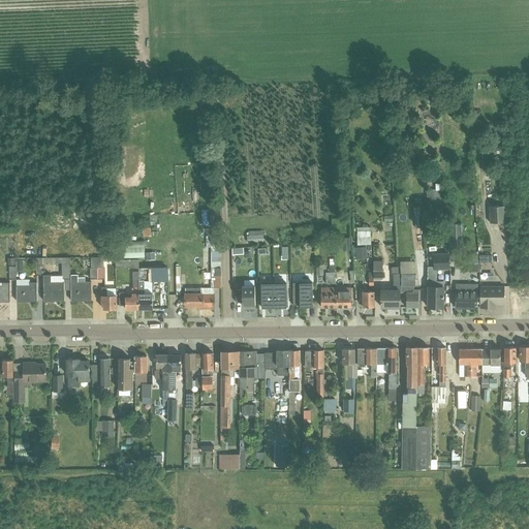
[(436,189),(422,190),(422,203),(436,201),(436,189)]
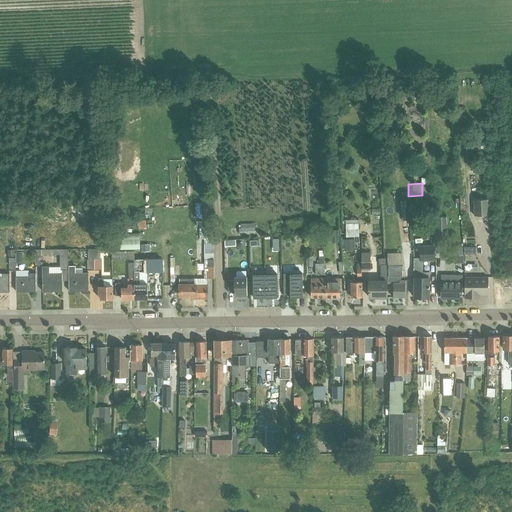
[(214,260),(212,260),(212,244),(213,244),(213,227),(212,207),(211,207),(210,193),(205,193),(206,207),(207,224),(200,224),(200,240),(205,239),(205,244),(204,244),(205,268),(207,267),(207,279),(214,278),(213,267),(215,267),(214,260)]
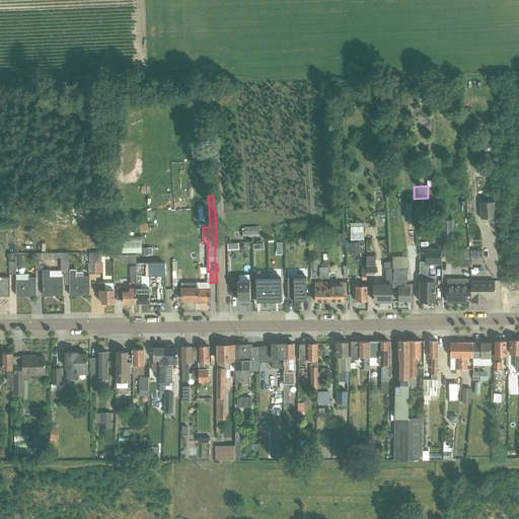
[(496,202),(480,203),(480,219),(496,218),(496,202)]
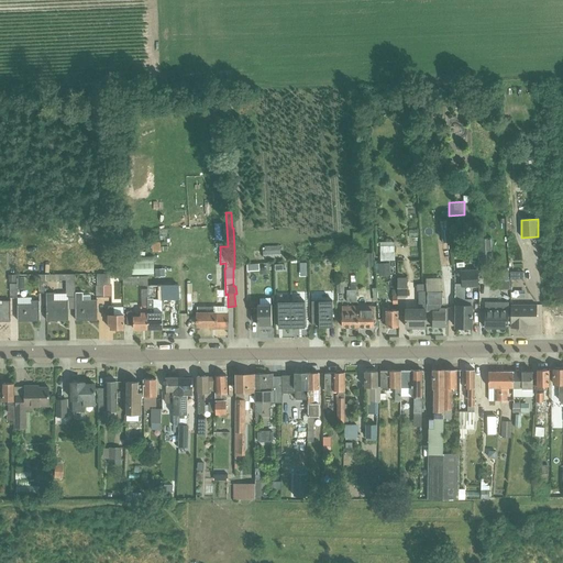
[(492,240),(478,241),(479,265),(493,265),(492,240)]
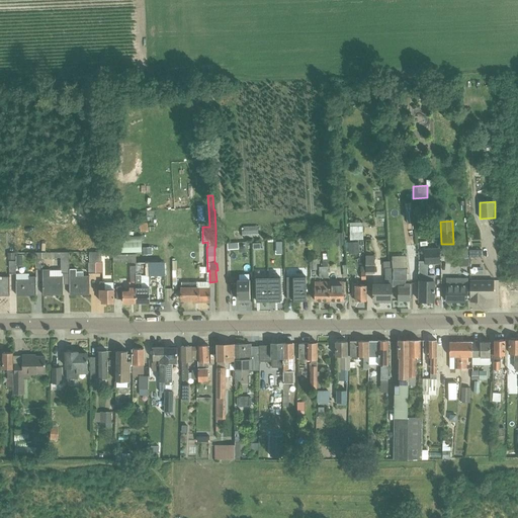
[(244,231),(243,231),(243,238),(258,237),(258,227),(244,227),(244,231)]
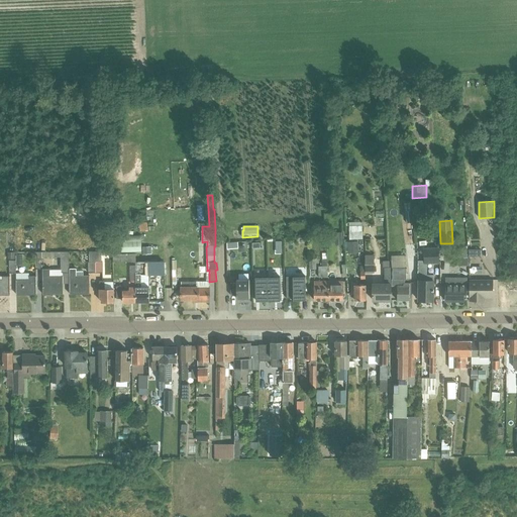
[(363,226),(349,226),(349,240),(363,239),(363,226)]
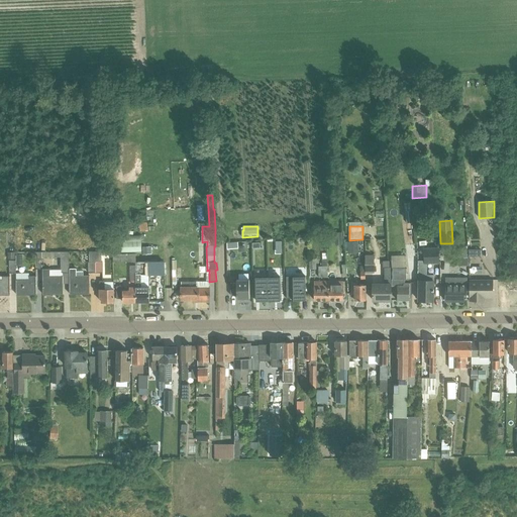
[(335,232),(336,245),(343,244),(342,231),(335,232)]
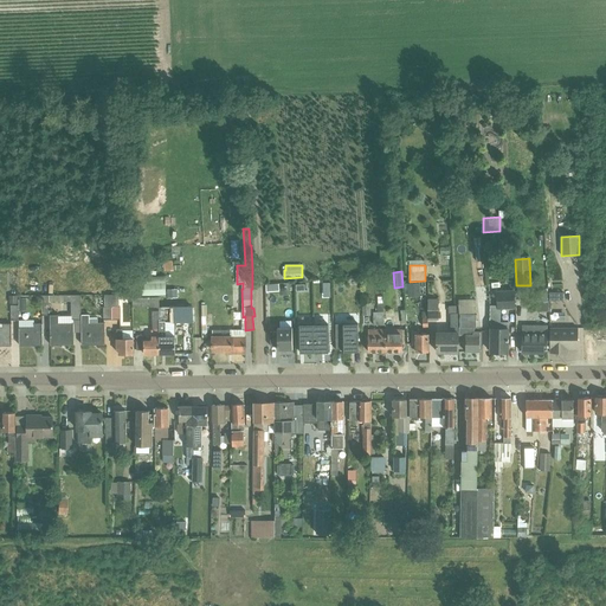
[(142,277),(143,296),(167,296),(167,277),(142,277)]
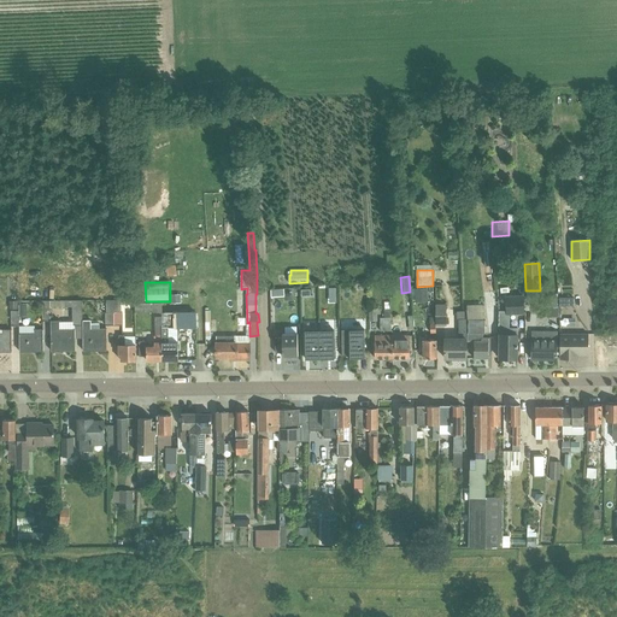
[(505,312),(499,311),(499,329),(500,329),(500,359),(517,359),(518,328),(510,328),(510,315),(524,313),(523,295),(505,297),(505,312)]
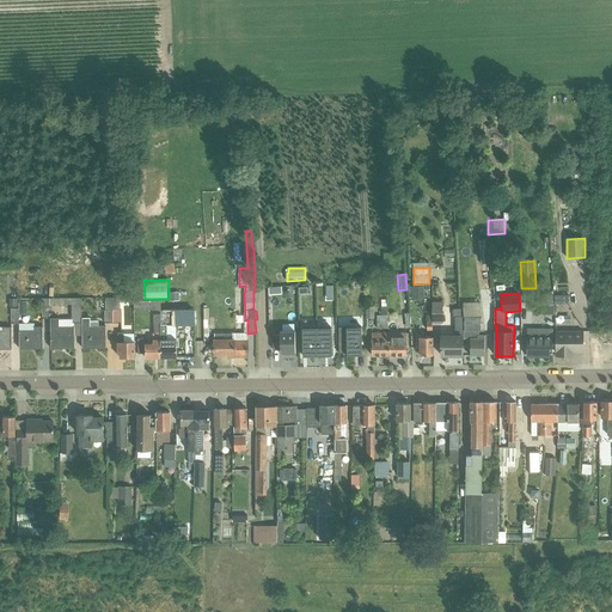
[(77,299),(65,299),(66,305),(72,305),(72,306),(73,319),(73,323),(75,323),(83,323),(83,319),(83,299),(77,299)]
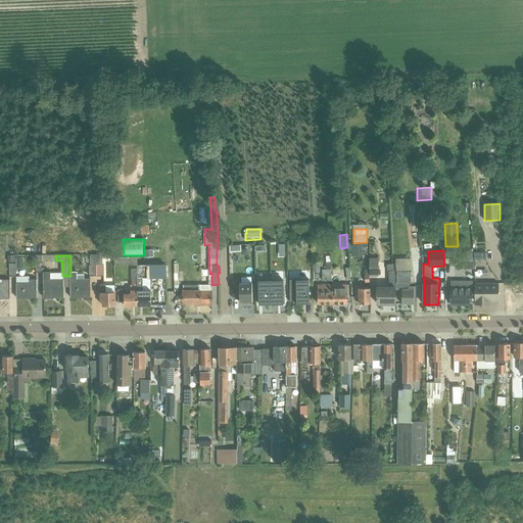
[(138,257),(114,257),(114,266),(139,265),(138,257)]
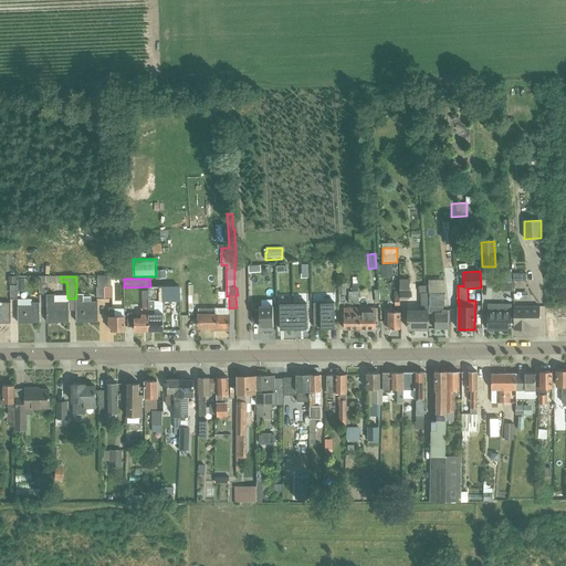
[(400,280),(400,300),(410,300),(409,280),(400,280)]
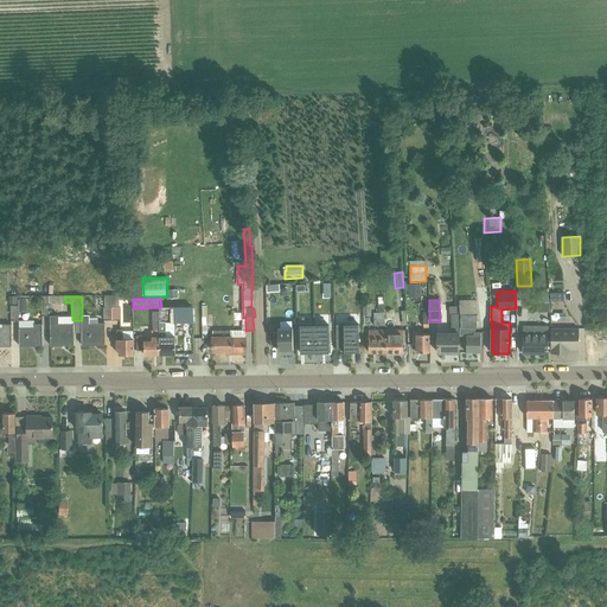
[(550,301),(540,301),(540,312),(550,312),(550,301)]
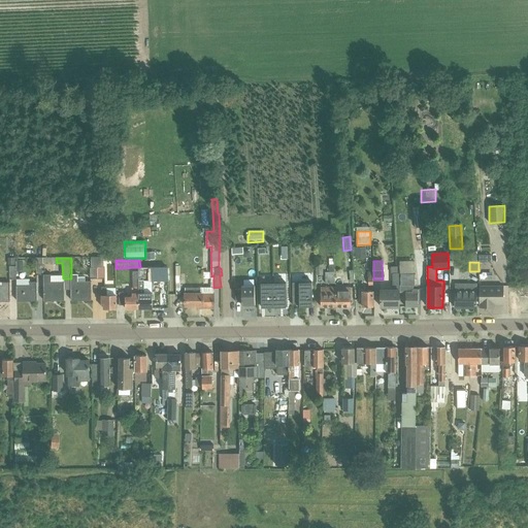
[(160,267),(138,268),(138,271),(139,308),(153,308),(153,296),(153,281),(168,279),(168,267),(160,267)]
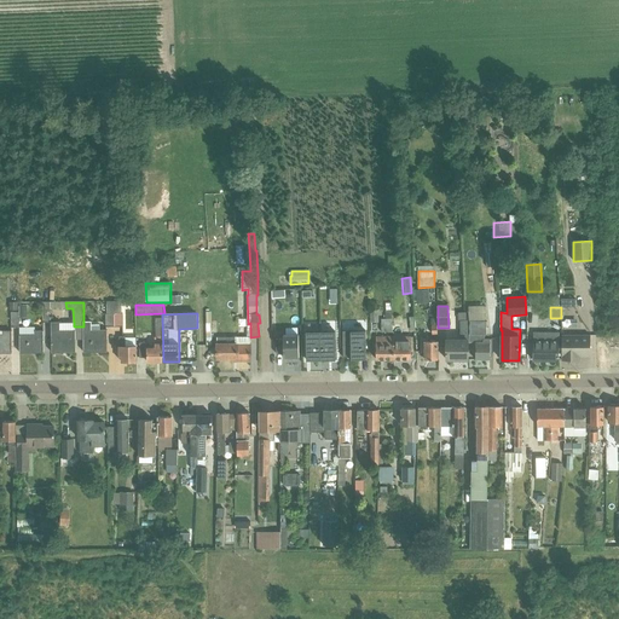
[(386,319),(381,319),(382,334),(393,333),(392,316),(386,316),(386,319)]
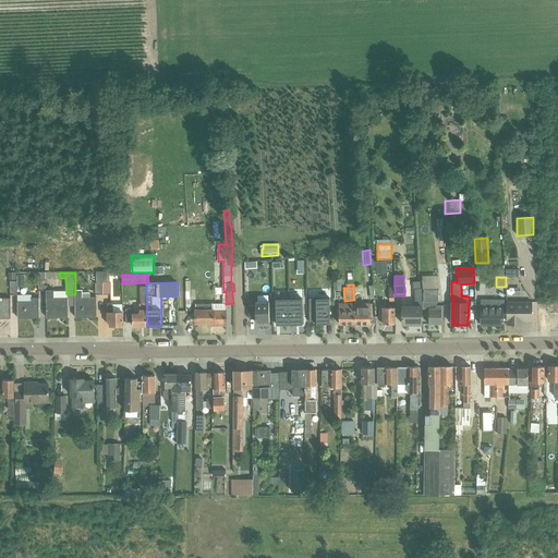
[(147,326),(146,287),(141,287),(141,304),(140,304),(140,313),(133,314),(133,310),(126,310),(126,323),(133,323),(133,326),(147,326)]
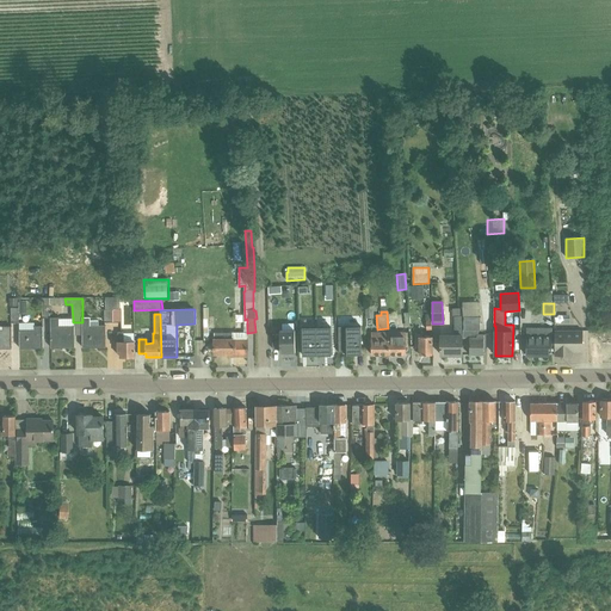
[(450,338),(442,338),(442,355),(462,355),(462,321),(462,316),(461,316),(455,316),(455,321),(455,335),(450,335),(450,338)]
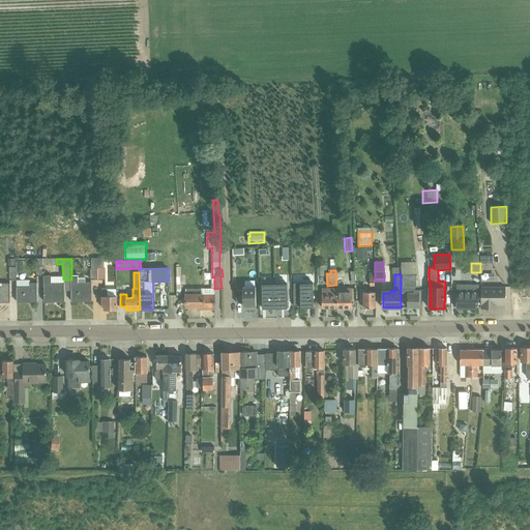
[(402,287),(402,294),(408,294),(408,308),(419,308),(419,291),(416,291),(417,275),(403,275),(403,287),(402,287)]
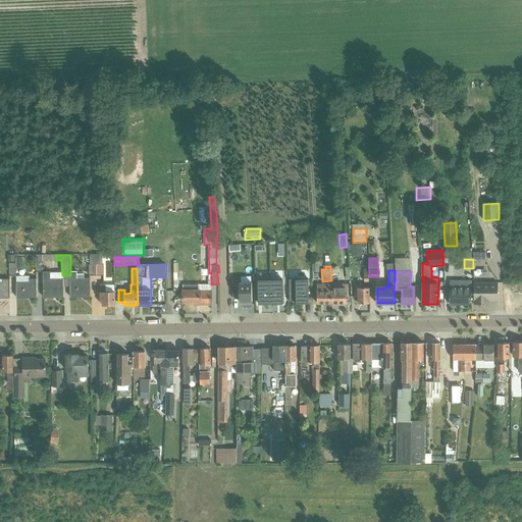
[(52,272),(44,272),(44,281),(44,297),(64,297),(64,279),(57,279),(57,273),(52,273),(52,272)]
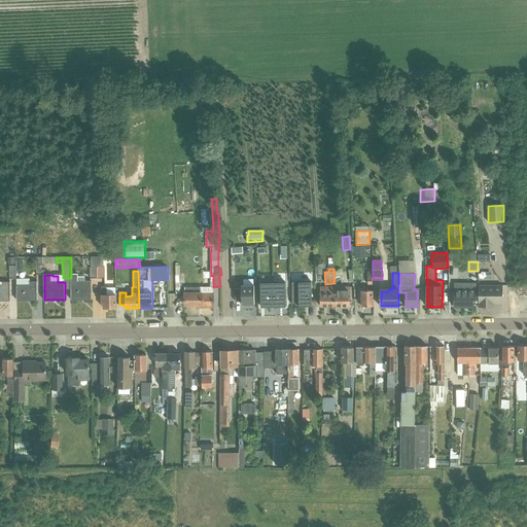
[(78,275),(71,275),(71,278),(71,284),(71,300),(92,300),(92,281),(85,281),(85,277),(78,277),(78,275)]
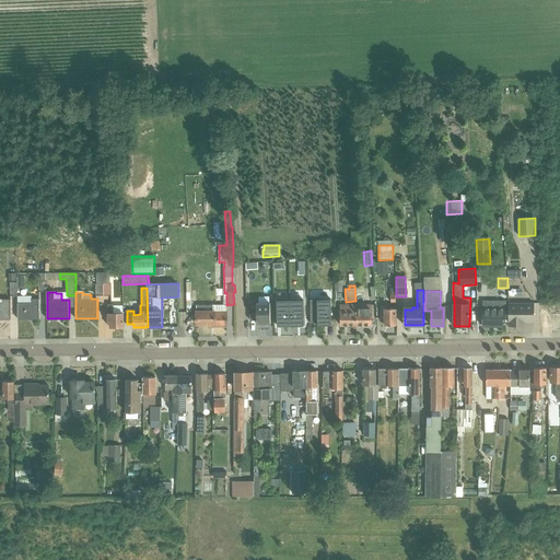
[(0,318),(11,319),(11,299),(9,299),(3,300),(3,303),(0,303),(0,318)]
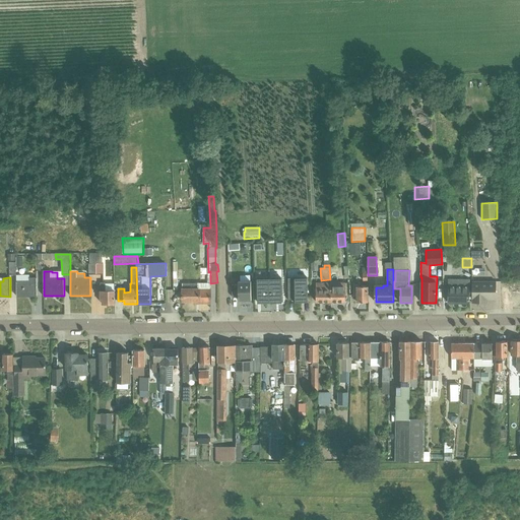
[(30,279),(16,279),(16,296),(37,296),(37,277),(30,277),(30,279)]
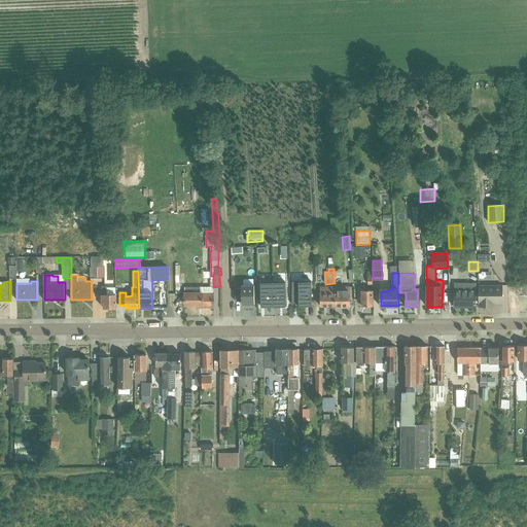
[(299,281),(291,281),(291,282),(292,296),(292,304),(292,305),(295,304),(299,304),(299,306),(306,306),(312,306),(312,295),(312,281),(304,281),(299,281)]
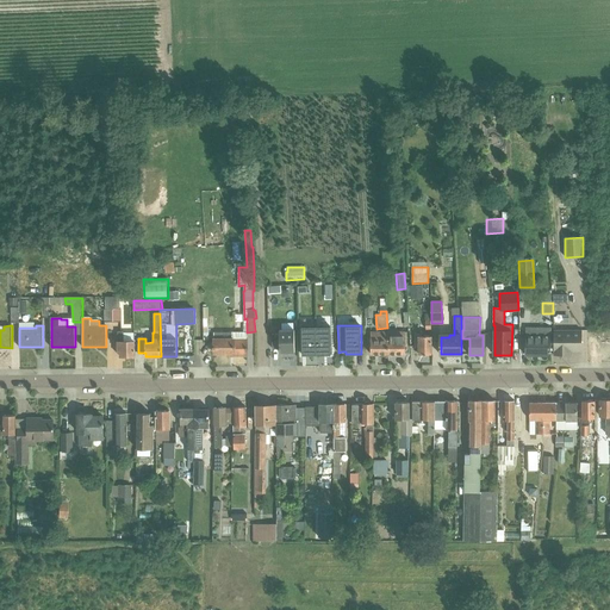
[(316,327),(302,327),(302,344),(302,355),(303,355),(309,355),(317,355),(316,343),(316,327)]
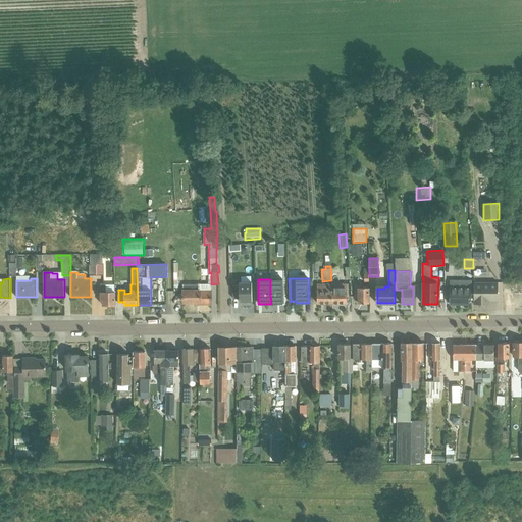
[(282,279),(270,279),(270,294),(271,304),(276,304),(283,304),(283,293),(282,279)]
